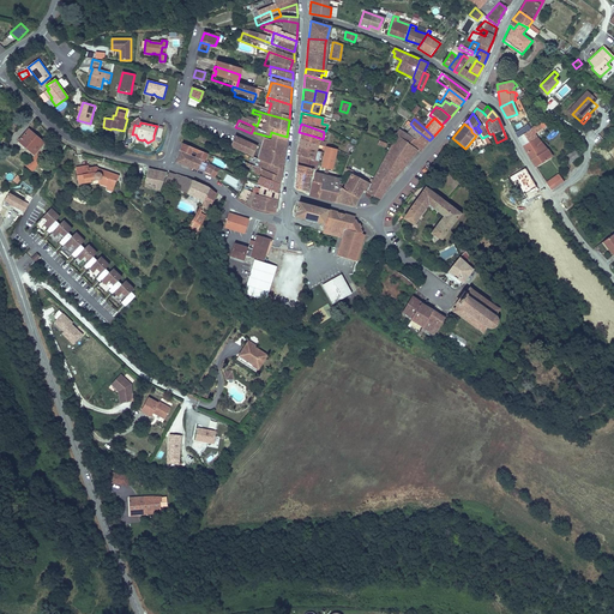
[(522,148),(537,138),(536,136),(543,131),(540,125),(530,131),(517,138),(522,148)]
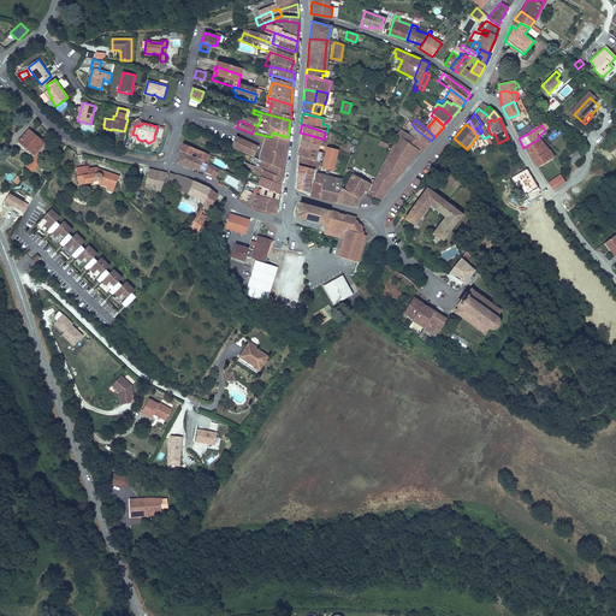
[(516,134),(519,138),(532,131),(529,126),(516,134)]
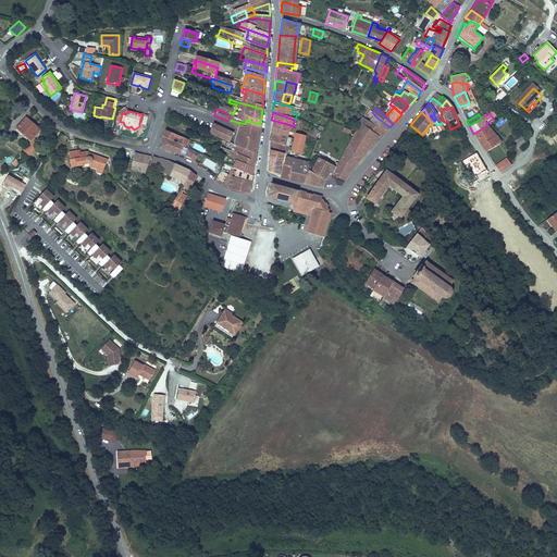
[(380,139),(390,127),(374,115),(373,118),(369,122),(361,118),(359,121),(358,120),(357,121),(360,124),(376,137),(380,139)]
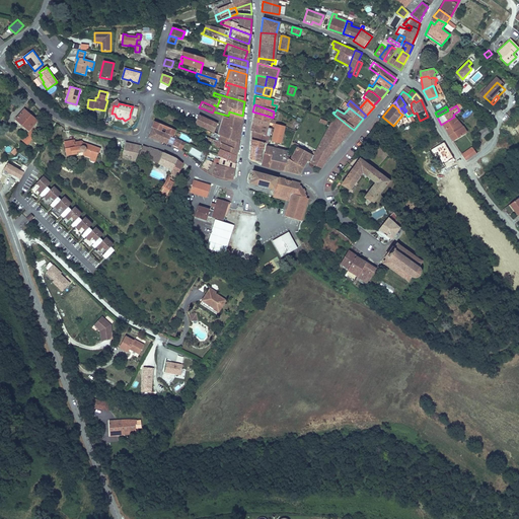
[(29,130),(39,120),(25,108),(16,119),(29,130)]
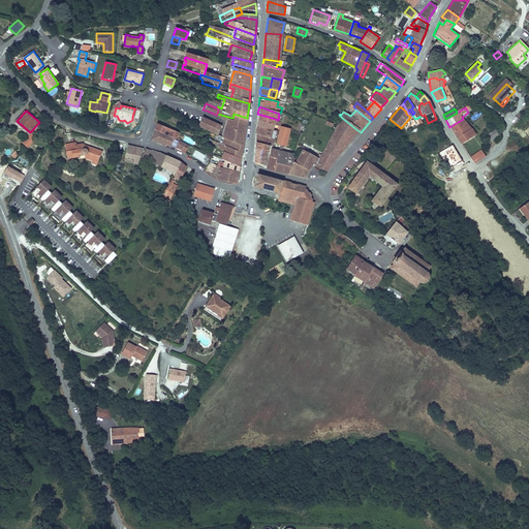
[(232,121),(228,119),(221,117),(216,115),(207,111),(205,115),(226,124),(223,136),(243,144),(246,129),(232,125),(232,121)]
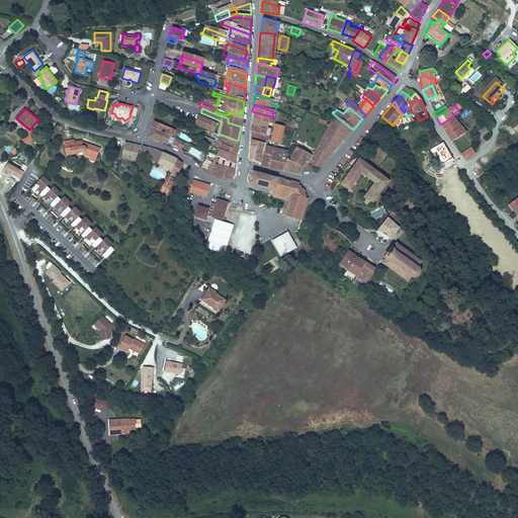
[(495,114),(503,121),(508,116),(499,109),(495,114)]
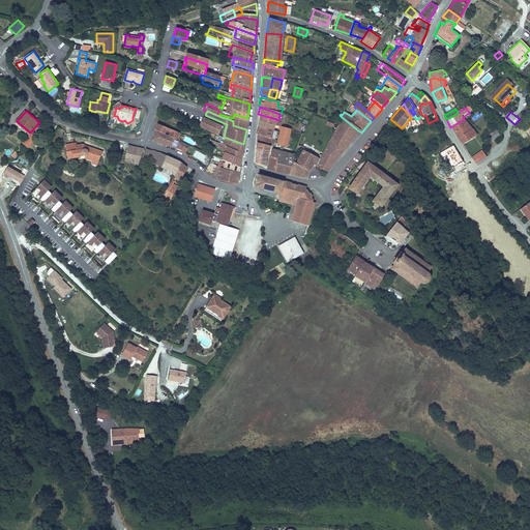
[(246,123),(247,118),(234,114),(233,118),(229,117),(229,119),(233,121),(234,119),(246,123)]
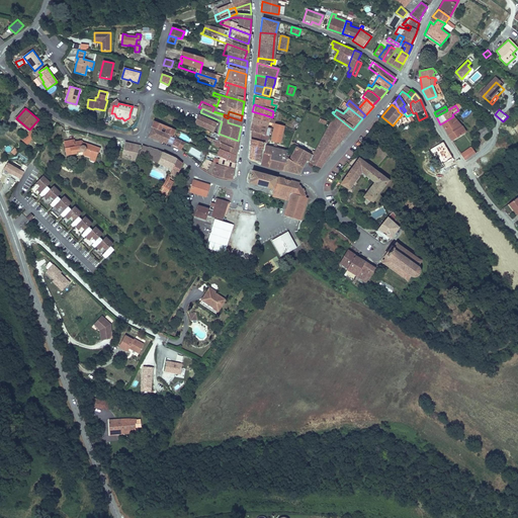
[(267,123),(269,118),(262,116),(263,114),(252,111),(251,117),(267,123)]
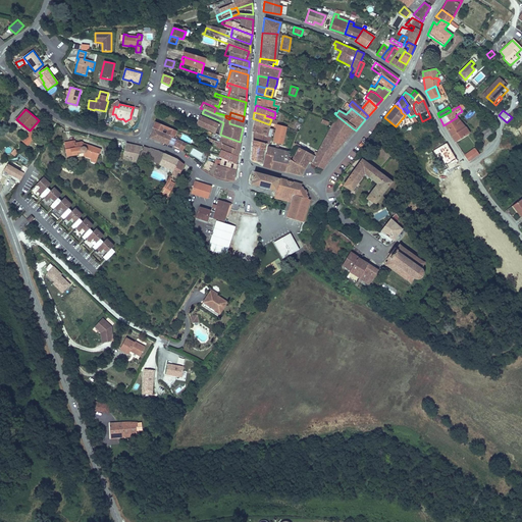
[(342,144),(353,128),(337,116),(332,122),(319,149),(329,156),(342,144)]
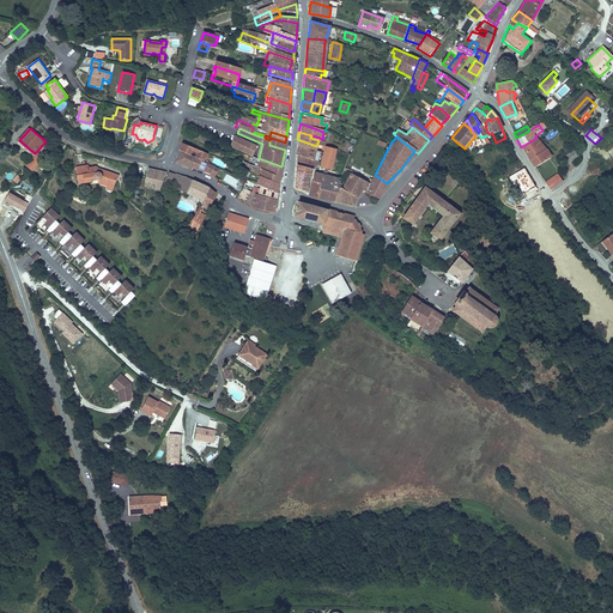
[(285,150),(285,143),(271,138),(269,140),(269,145),(285,150)]
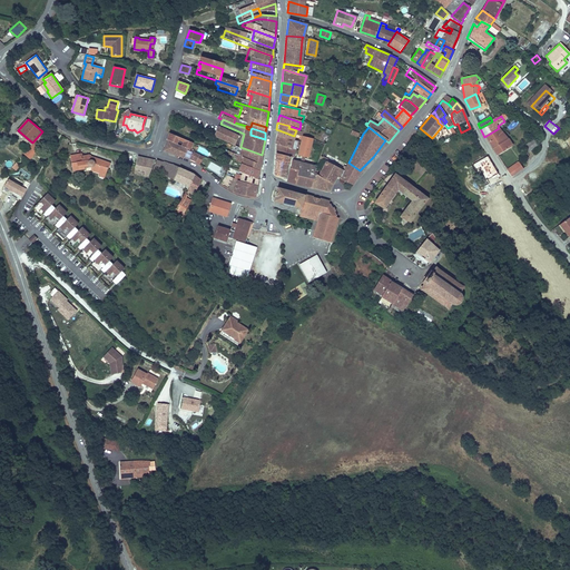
[(498,156),(513,147),(509,139),(509,140),(499,128),(484,137),(498,156)]
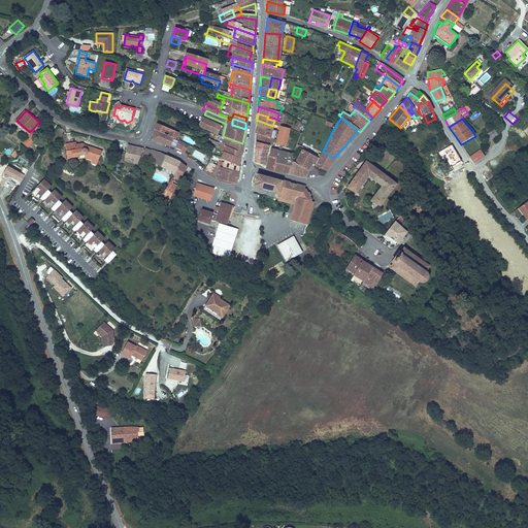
[(272,129),(272,126),(256,120),(255,126),(271,131),(276,133),(277,130),(274,129),(272,129)]
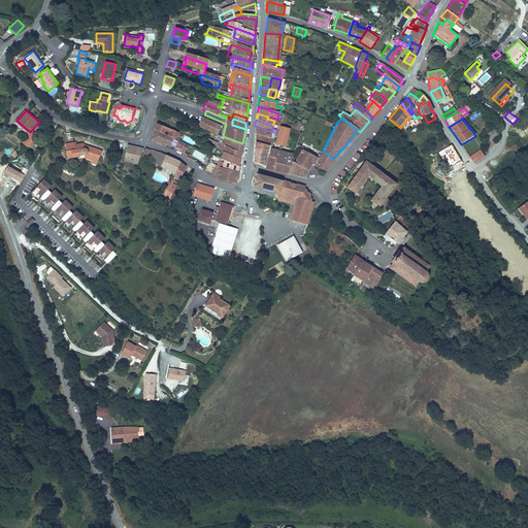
[(197,129),(217,138),(220,129),(201,121),(197,129)]
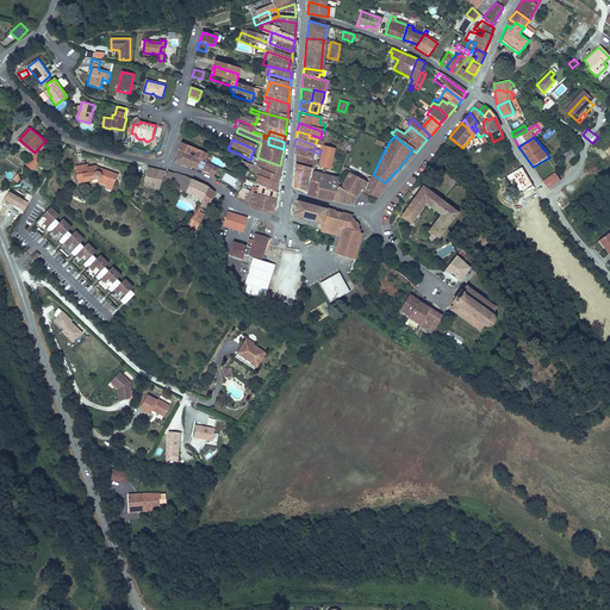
[(205,153),(180,142),(178,149),(187,154),(190,149),(194,151),(193,156),(201,160),(205,153)]
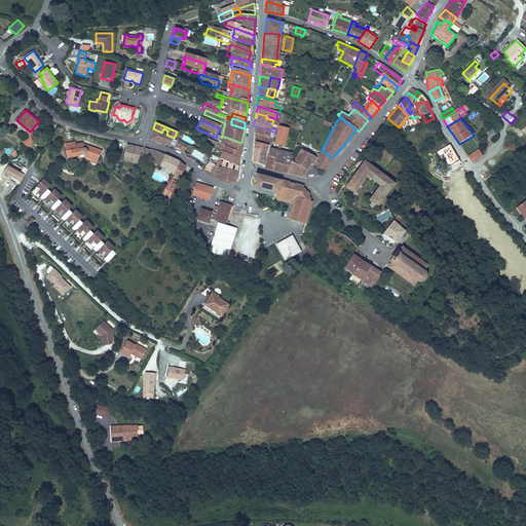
[(274,137),(270,135),(270,130),(254,125),(253,133),(254,134),(270,138),(273,139),(274,137)]
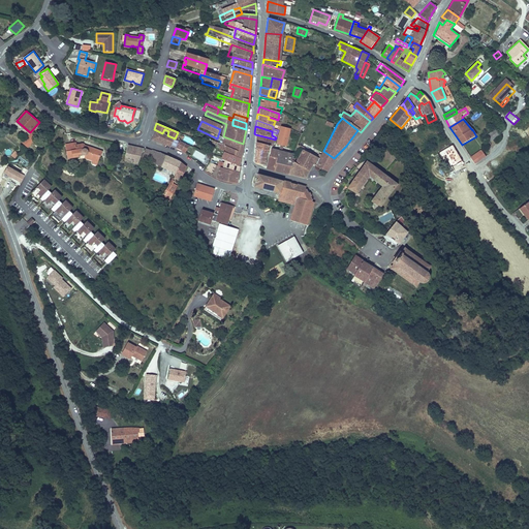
[(276,145),(284,147),(289,129),(281,127),(276,145)]
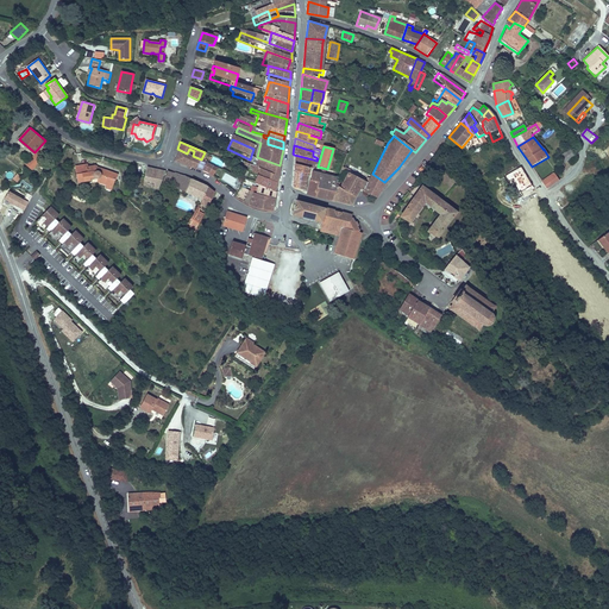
[(45,154),(41,149),(27,164),(32,169),(45,154)]
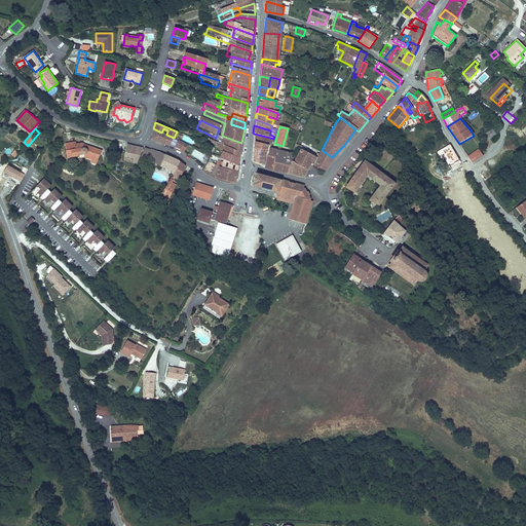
[(161,133),(153,128),(150,139),(158,142),(176,149),(178,150),(182,142),(174,138),(166,135),(161,133)]
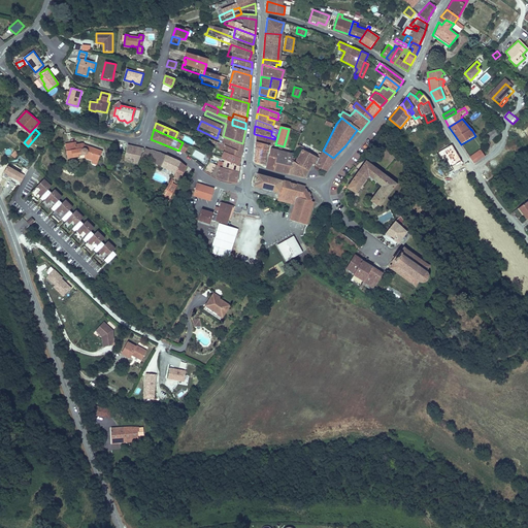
[(489,141),(497,135),(494,130),(485,136),(489,141)]
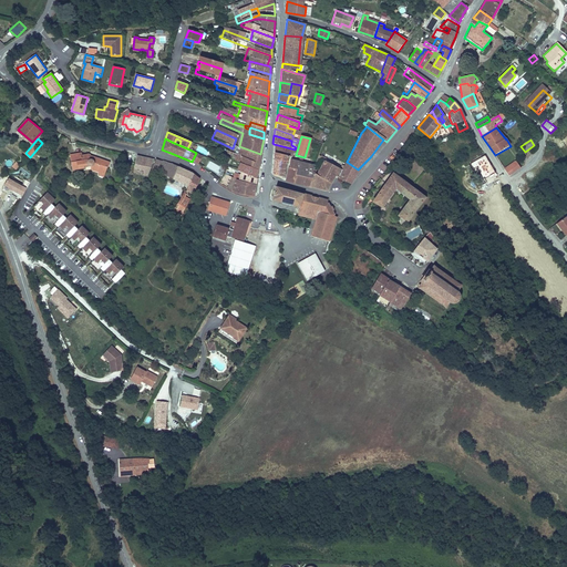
[(288,156),(289,156),(291,148),(274,144),(272,153),(288,156)]
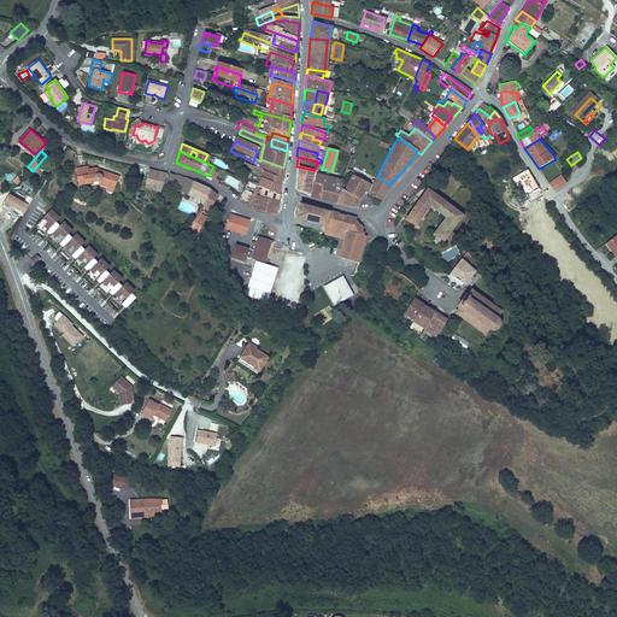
[(282,174),(283,168),(260,159),(259,165),(282,174)]
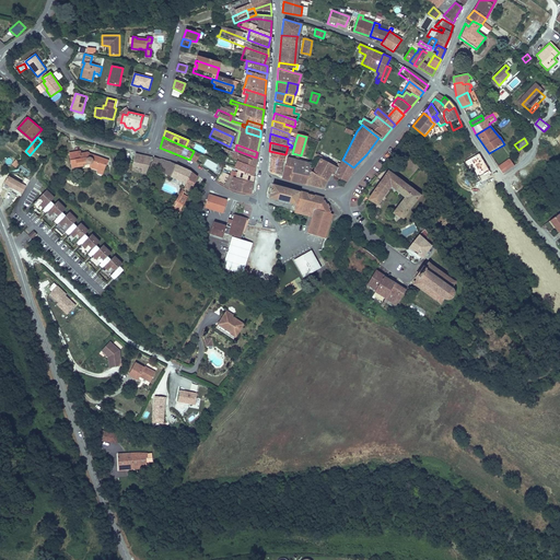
[(255,165),(256,158),(235,150),(229,148),(228,150),(231,151),(230,155),(234,156),(255,165)]
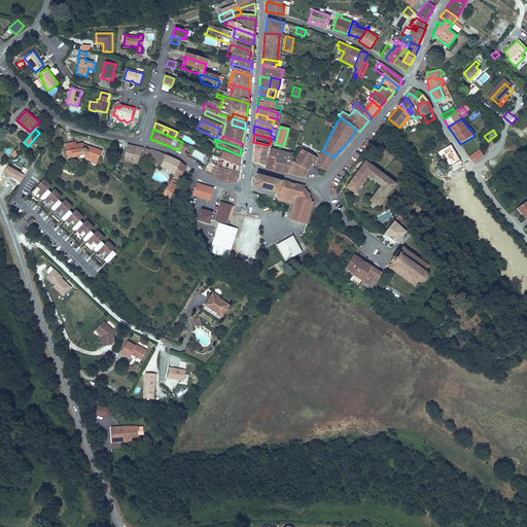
[(81,144),(75,145),(75,143),(65,144),(68,157),(77,155),(77,154),(80,154),(82,155),(84,155),(84,157),(93,161),(97,162),(99,155),(100,156),(102,151),(81,145),(81,144)]
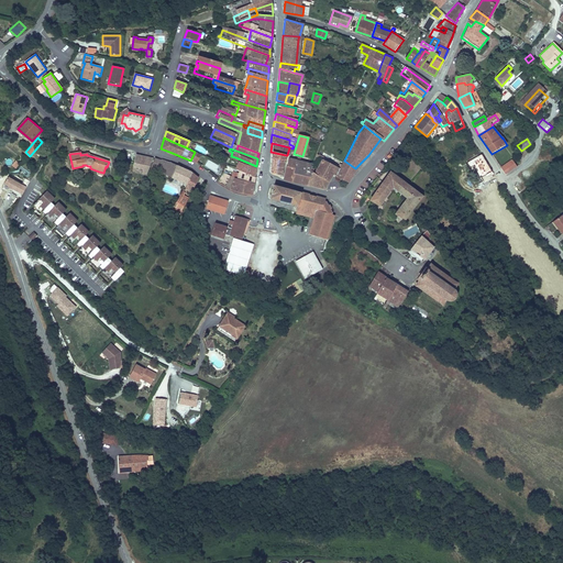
[(153,164),(156,159),(151,157),(134,154),(131,167),(142,169),(141,174),(147,176),(151,168),(153,164)]
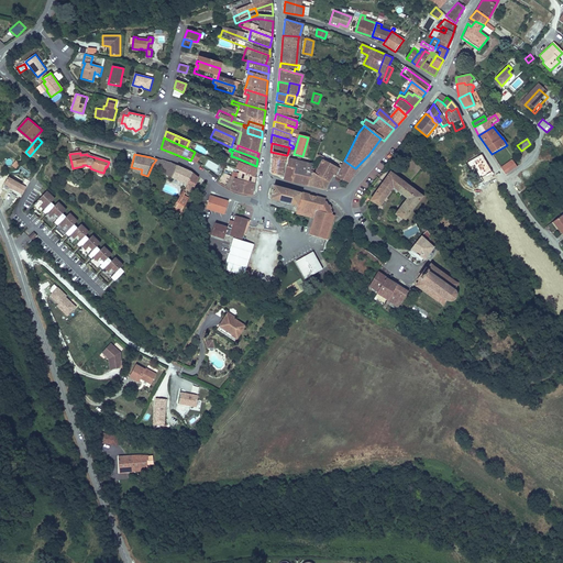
[(255,173),(256,166),(235,157),(234,161),(233,164),(255,173)]
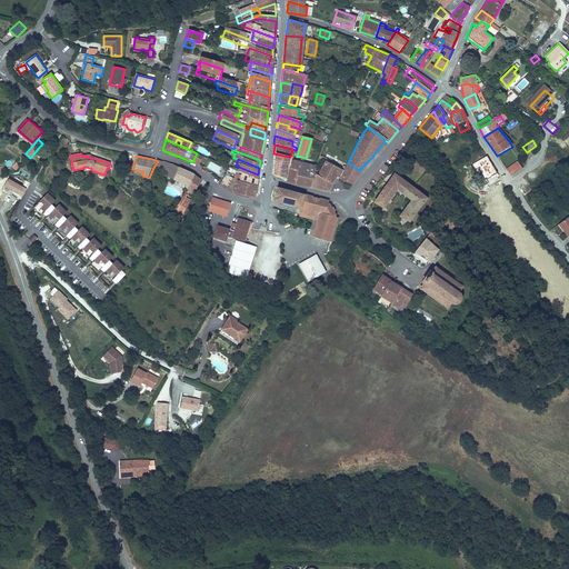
[(272,175),(285,178),(288,162),(273,160),(272,175)]
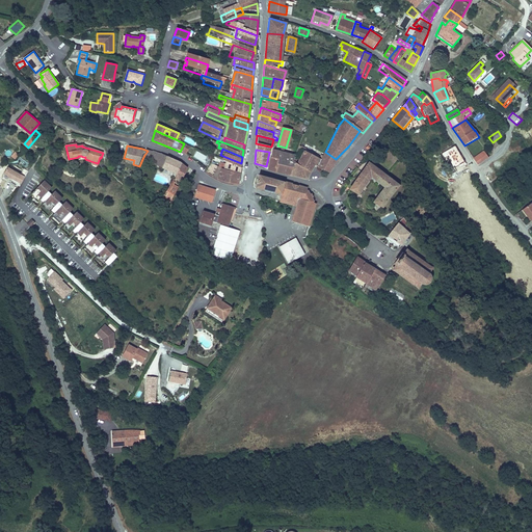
[(270,157),(277,159),(280,152),(272,150),(270,157)]
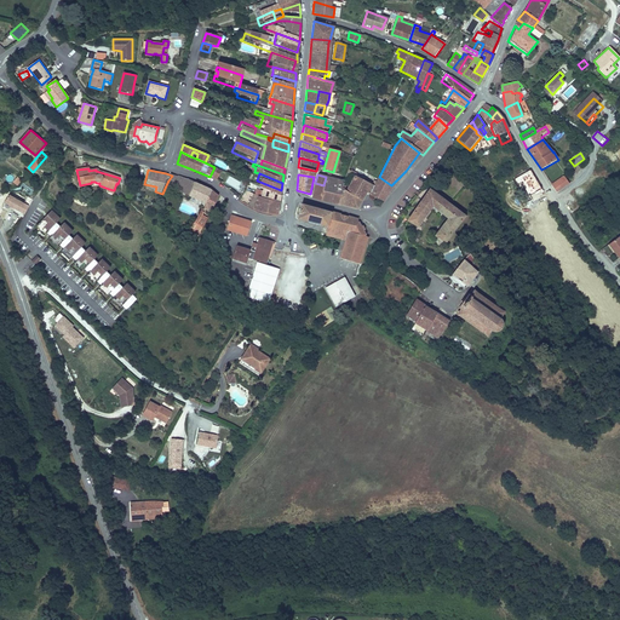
[(173,190),(188,195),(194,182),(187,179),(185,181),(182,179),(172,176),(168,181),(174,183),(172,188),(173,189),(173,190)]
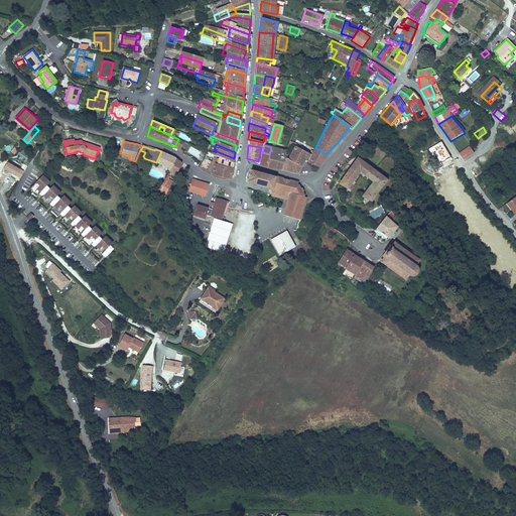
[(303,159),(307,160),(310,154),(295,146),(290,154),(287,158),(300,166),(303,159)]
